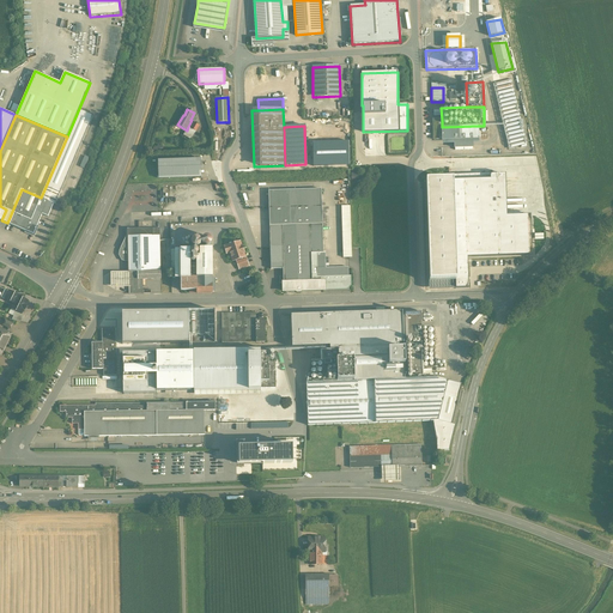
[(442,127),(442,140),(478,139),(478,126),(442,127)]
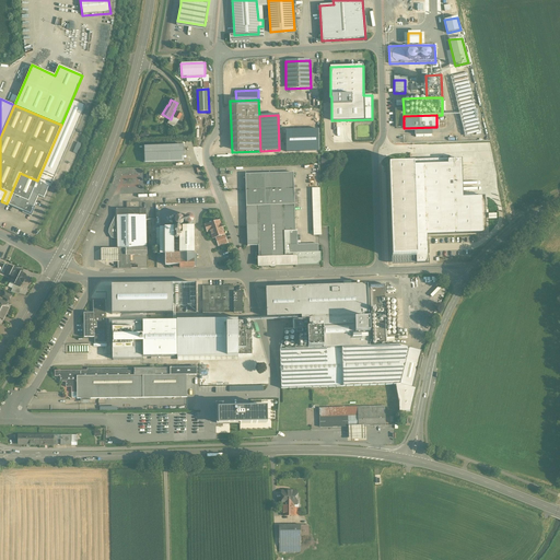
[(175,117),(172,116),(171,119),(167,124),(174,127),(178,119),(175,117)]
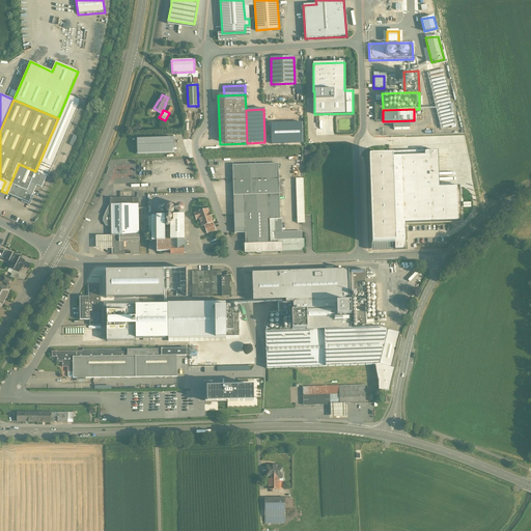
[(301,123),(271,124),(272,144),(302,143),(301,123)]
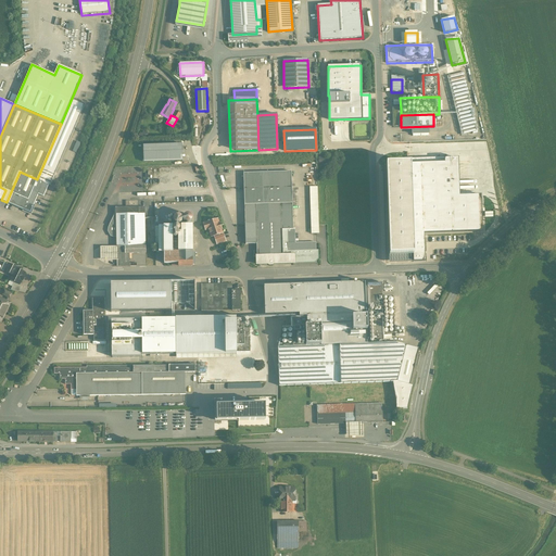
[(181,144),(143,146),(143,162),(182,161),(181,144)]
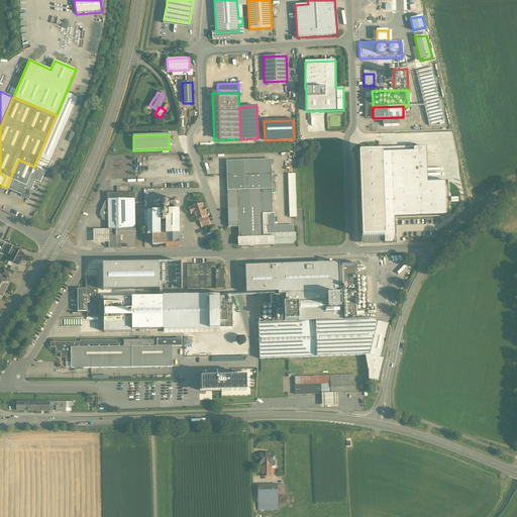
[(395,243),(394,217),(447,215),(446,182),(427,183),(425,147),(413,148),(413,146),(381,147),(382,152),(358,153),(362,244),(395,243)]
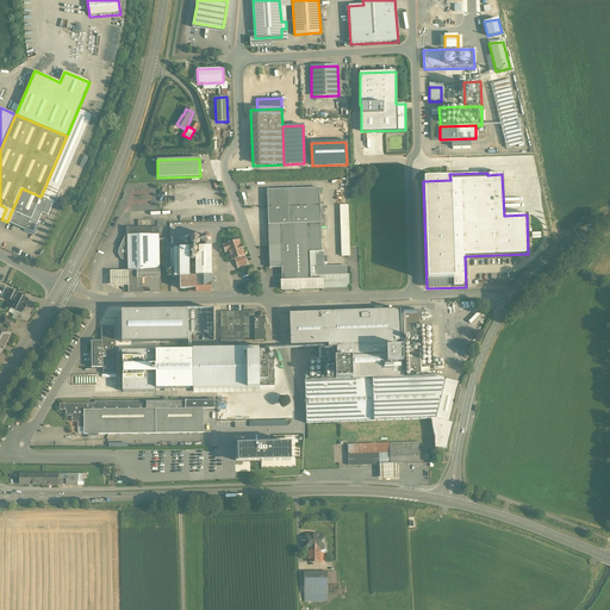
[(60,192),(45,186),(41,197),(54,203),(55,203),(60,192)]
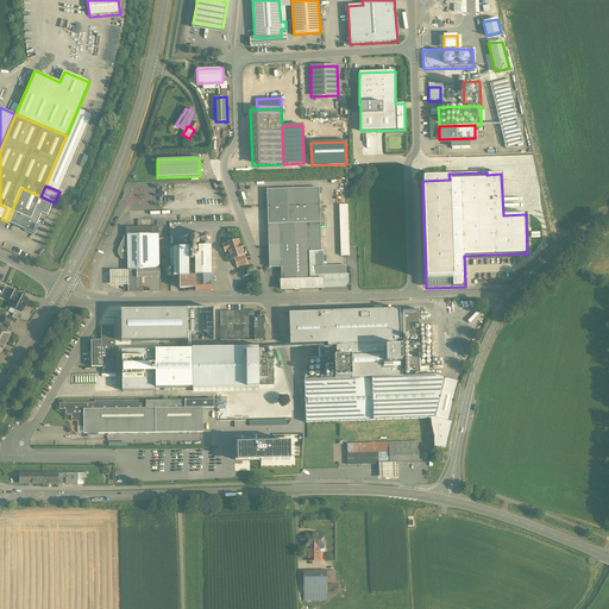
[(41,196),(22,188),(7,221),(13,224),(17,226),(33,233),(42,213),(48,215),(54,202),(41,196)]
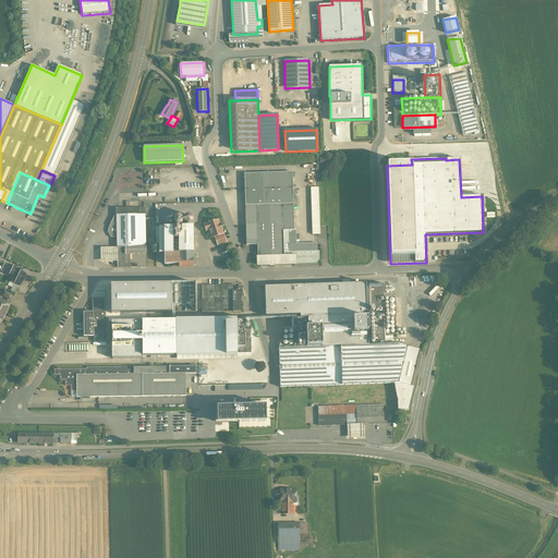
[(289,252),(317,251),(317,243),(296,244),(295,230),(294,230),(292,172),(244,173),(246,245),(257,245),(257,252),(257,258),(258,265),(289,264),(289,252)]
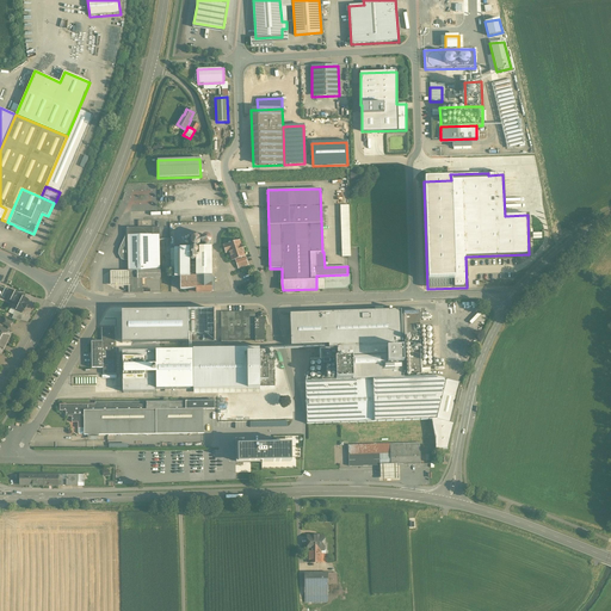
[(349,205),(340,205),(341,257),(350,257),(349,205)]
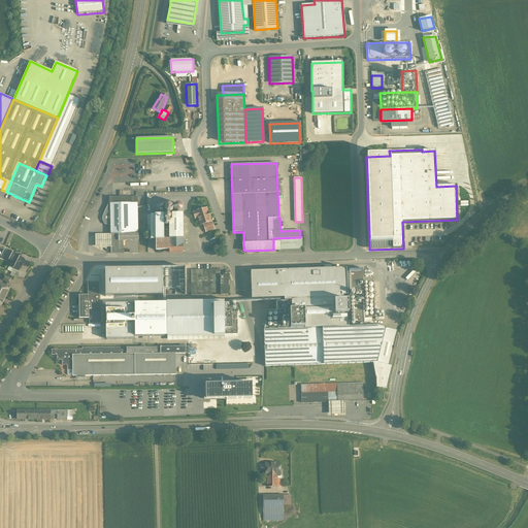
[(137,203),(110,203),(109,203),(104,215),(103,217),(103,220),(105,224),(108,224),(110,224),(138,224),(137,203)]
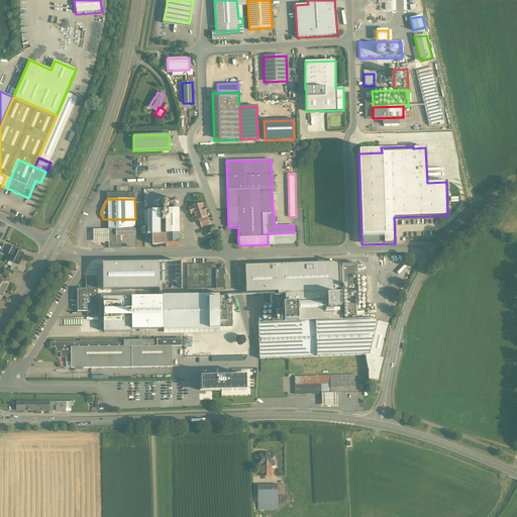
[(203,208),(202,204),(192,207),(189,208),(189,209),(190,213),(191,214),(194,213),(197,220),(199,220),(201,225),(203,224),(204,226),(210,224),(207,216),(206,217),(205,213),(206,213),(204,208),(203,208)]
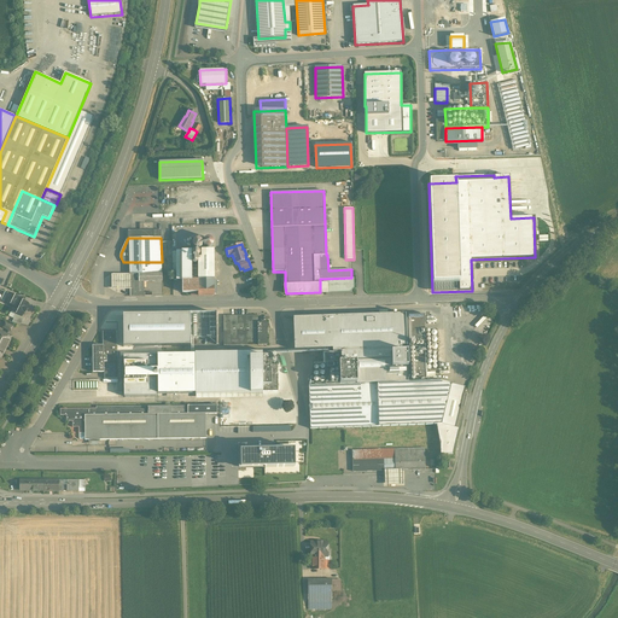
[(191,251),(176,251),(176,280),(182,280),(192,280),(191,267),(192,267),(191,251)]
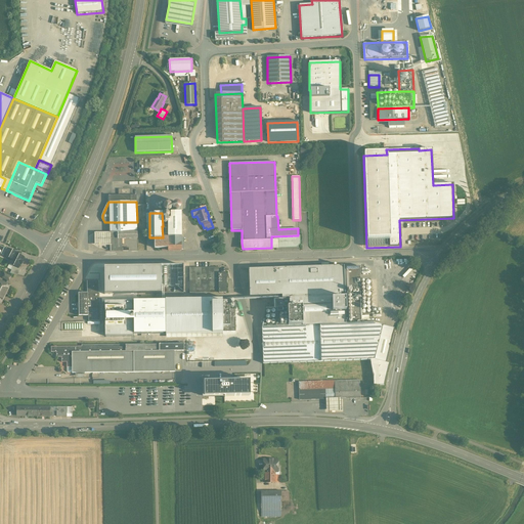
[(171,219),(168,219),(168,226),(168,248),(168,251),(181,251),(181,213),(170,213),(171,219)]
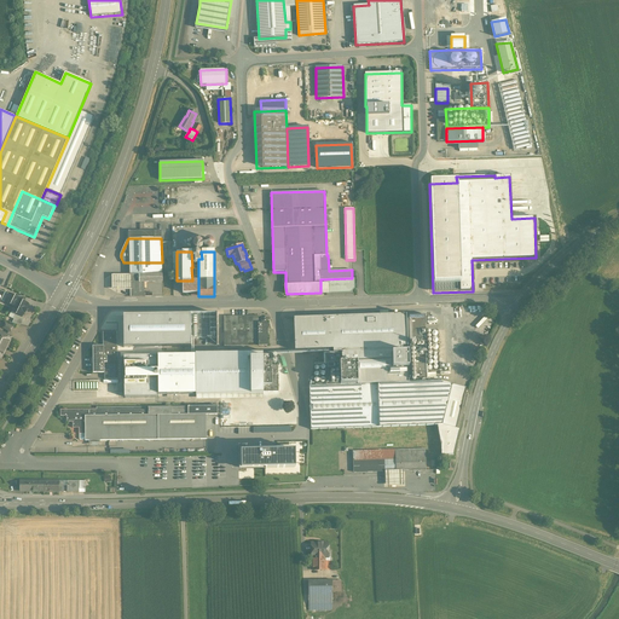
[(162,262),(129,262),(131,275),(139,275),(139,282),(143,282),(162,282),(162,262)]
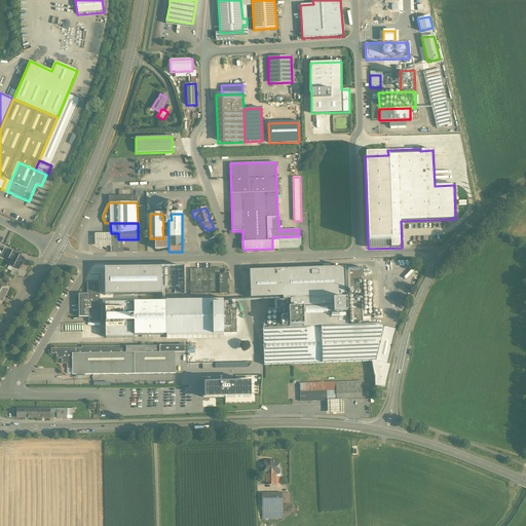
[(162,227),(163,238),(155,238),(155,249),(162,249),(167,249),(168,249),(168,227),(163,227),(162,227)]
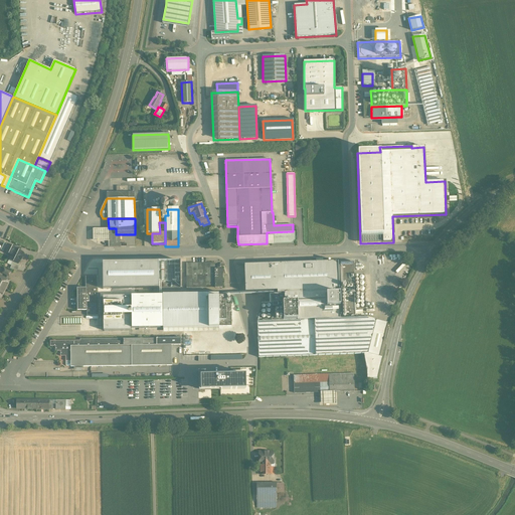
[(116,228),(109,228),(109,229),(109,238),(109,241),(109,246),(121,246),(121,244),(121,243),(119,243),(119,234),(116,234),(116,228)]
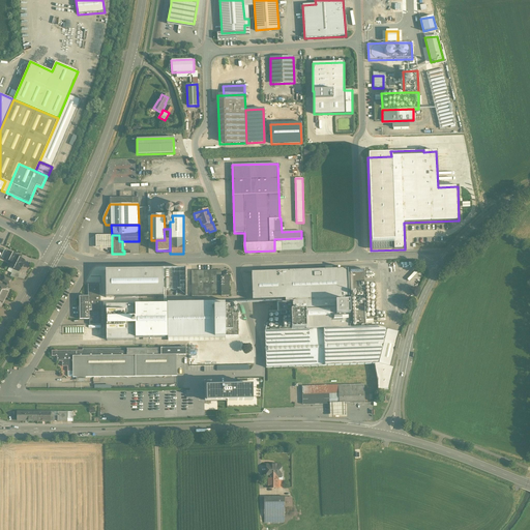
[(104,236),(95,236),(95,248),(105,248),(112,248),(112,245),(112,236),(104,236)]
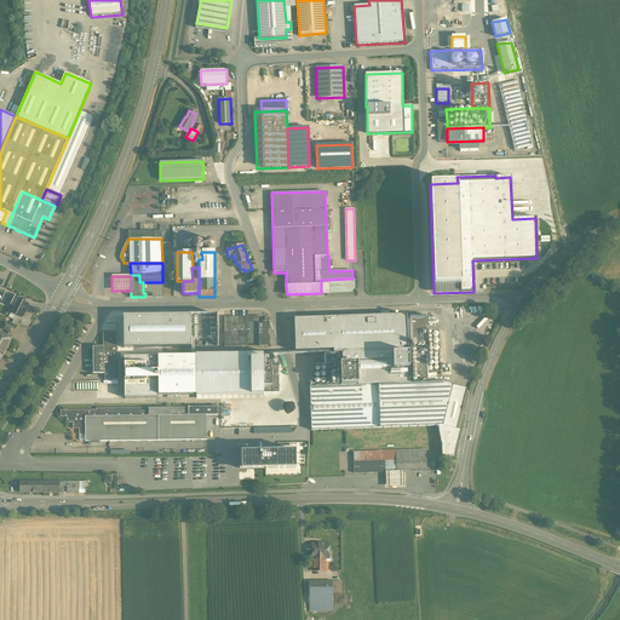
[(352,279),(321,280),(321,293),(328,293),(328,291),(329,290),(332,290),(333,291),(336,288),(338,291),(339,288),(342,291),(344,288),(346,291),(348,288),(350,291),(352,287),(351,286),(352,285),(351,283),(352,282),(352,279)]
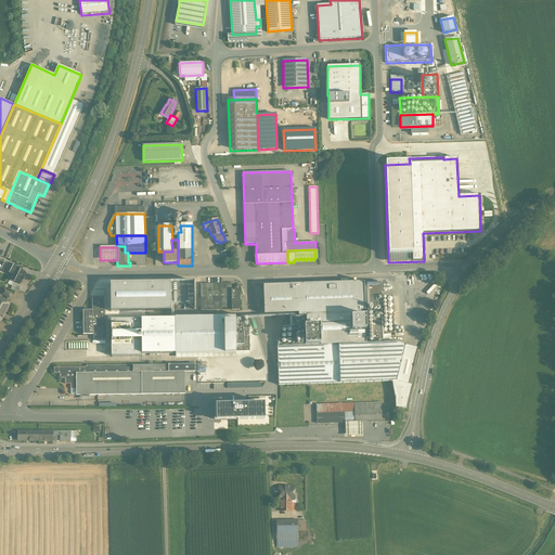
[(25,272),(15,268),(16,268),(9,263),(8,265),(4,262),(0,269),(12,275),(10,280),(8,284),(12,286),(14,282),(20,284),(22,280),(23,281),(24,278),(23,276),(25,272)]
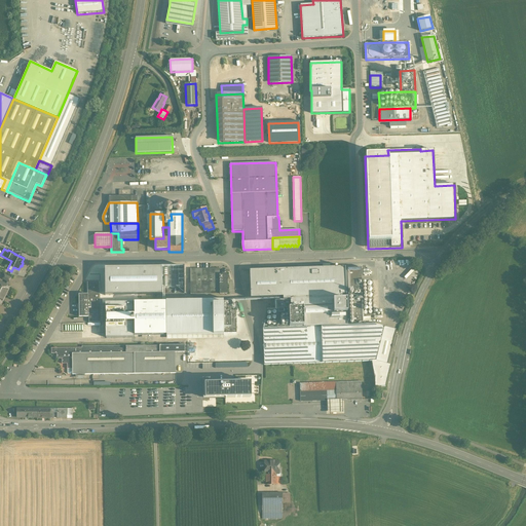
[(137,268),(105,269),(105,294),(130,294),(130,296),(139,296),(139,293),(183,293),(183,267),(137,267),(137,268)]
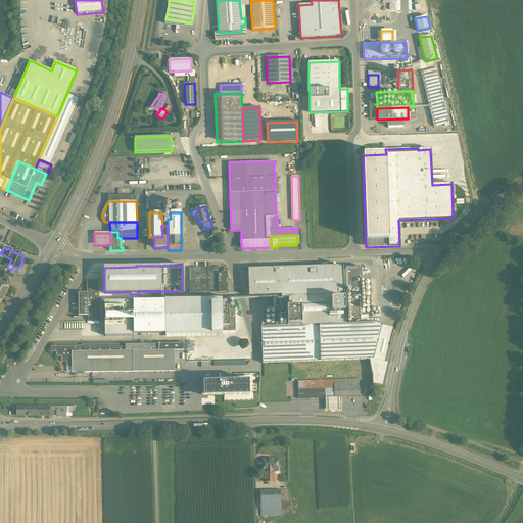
[(359,266),(248,269),(249,295),(274,295),(275,308),(275,324),(275,326),(319,325),(361,323),(361,316),(361,314),(360,279),(359,266)]
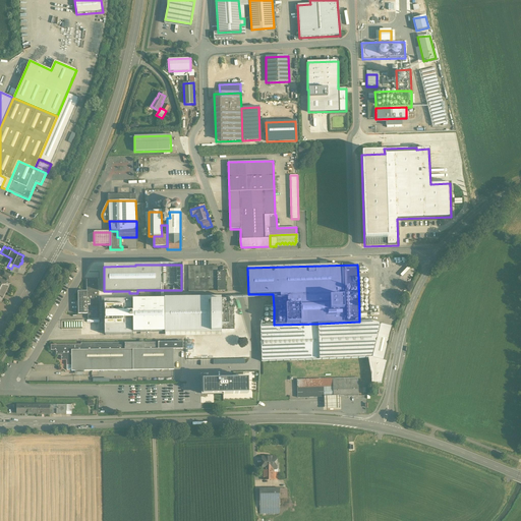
[(217,266),(188,267),(188,292),(225,291),(225,272),(217,272),(217,266)]
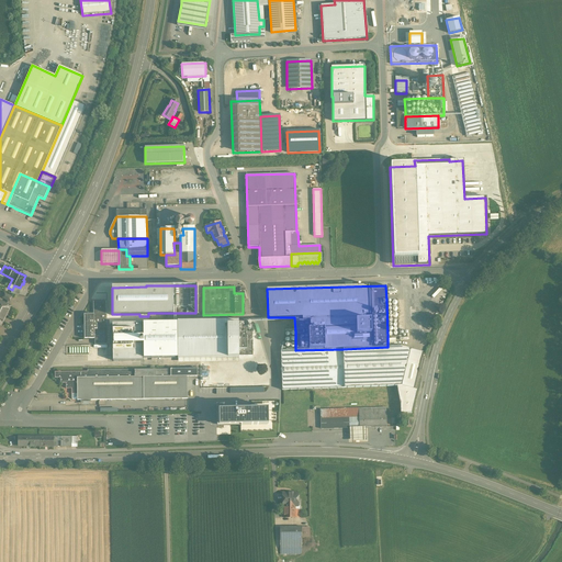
[(394,300),(386,300),(388,337),(398,336),(396,302),(394,300)]
